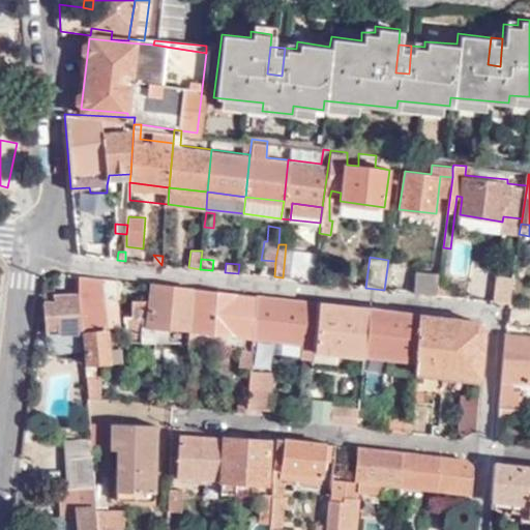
[(303,270),(302,280),(314,282),(315,272),(303,270)]
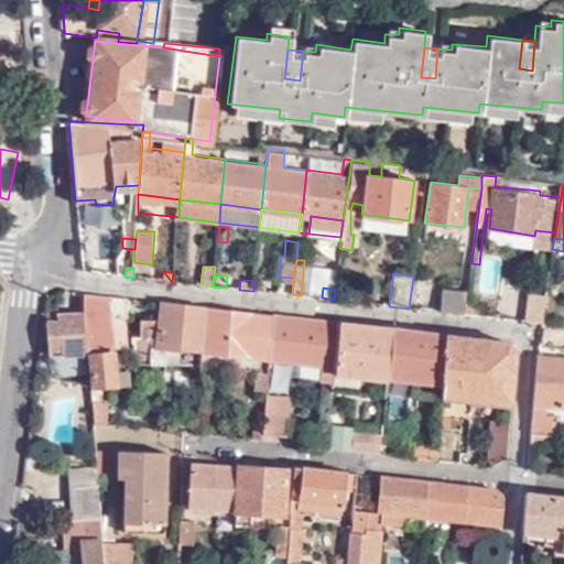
[(443,290),(440,312),(441,312),(464,315),(465,307),(467,292),(443,290)]
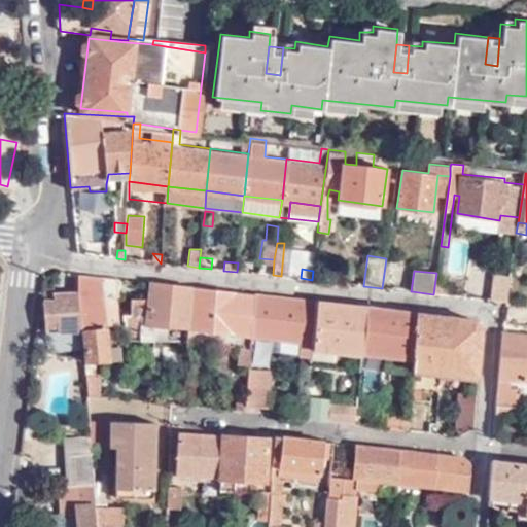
[(79,318),(101,319),(110,320),(110,325),(118,326),(115,296),(118,296),(117,279),(76,274),(79,318)]
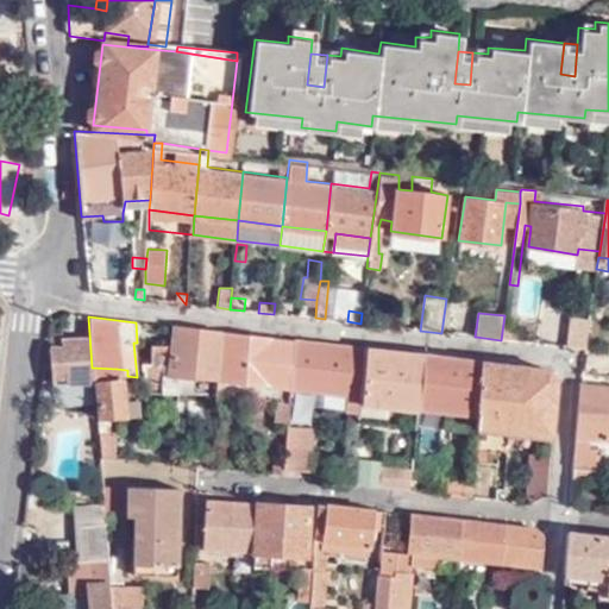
[(162,375),(217,381),(223,332),(174,327),(177,363),(151,360),(139,360),(139,366),(142,366),(140,370),(144,371),(143,378),(145,378),(144,388),(161,389),(162,375)]
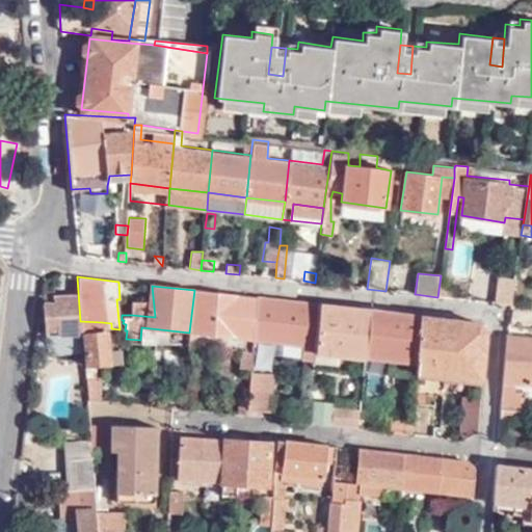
[(132,315),(155,317),(152,286),(151,286),(150,302),(133,300),(132,315)]
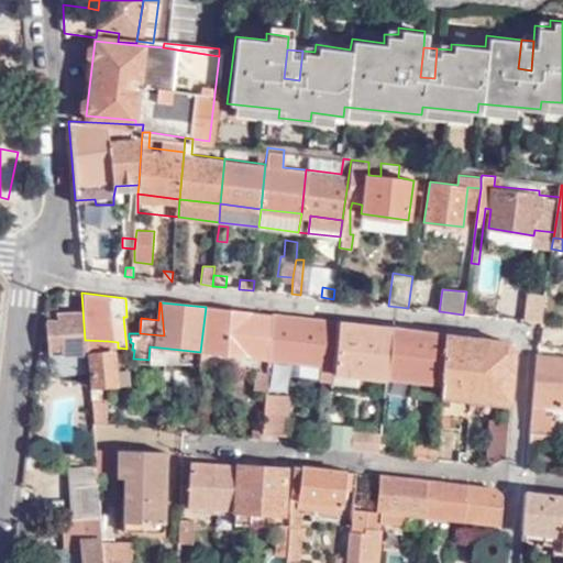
[(266,363),(271,313),(206,307),(200,352),(199,365),(253,371),(252,389),(264,390),(266,363)]
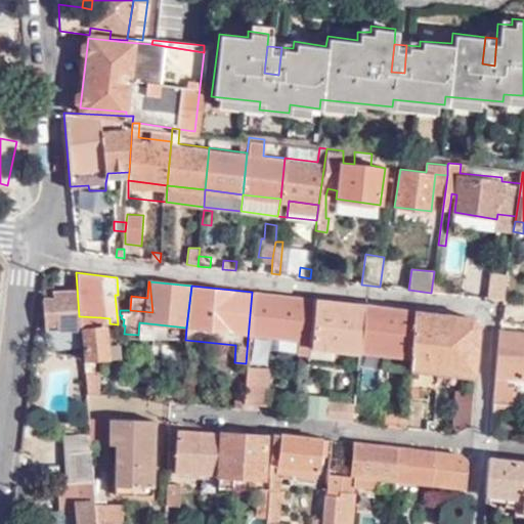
[(54,330),(79,329),(78,315),(77,292),(53,292),(53,299),(38,299),(35,325),(39,325),(39,330),(45,330),(45,323),(54,323),(54,330)]
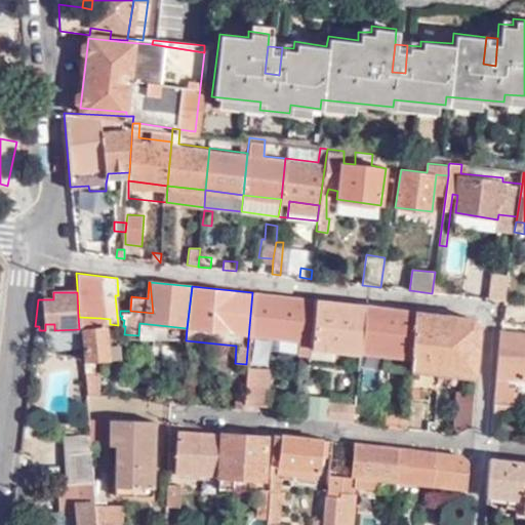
[(258,333),(298,337),(297,351),(309,352),(310,346),(310,339),(314,299),(252,292),(248,338),(257,339),(258,333)]
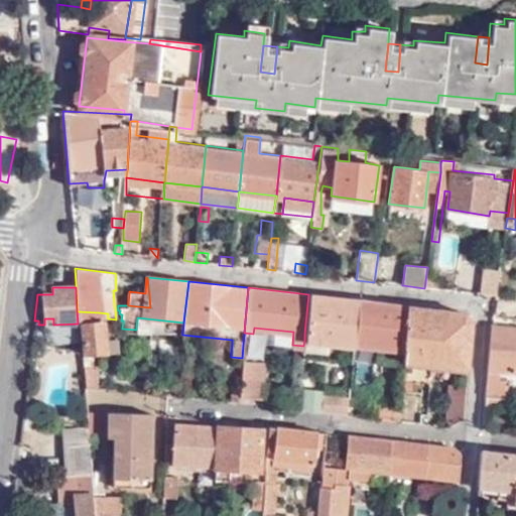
[(353,346),(357,300),(308,294),(304,334),(304,340),(353,346)]
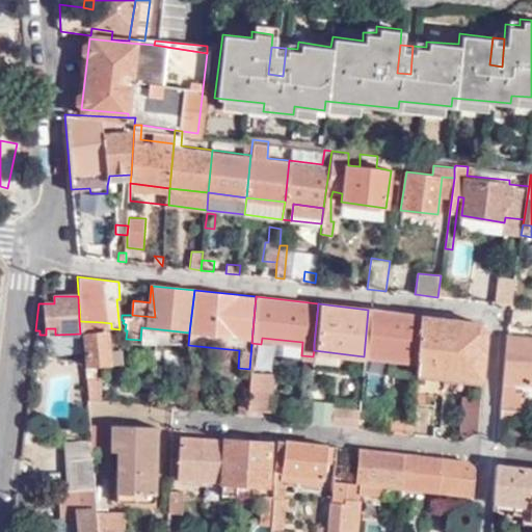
[(417,363),(420,315),(368,310),(364,356),(417,363)]
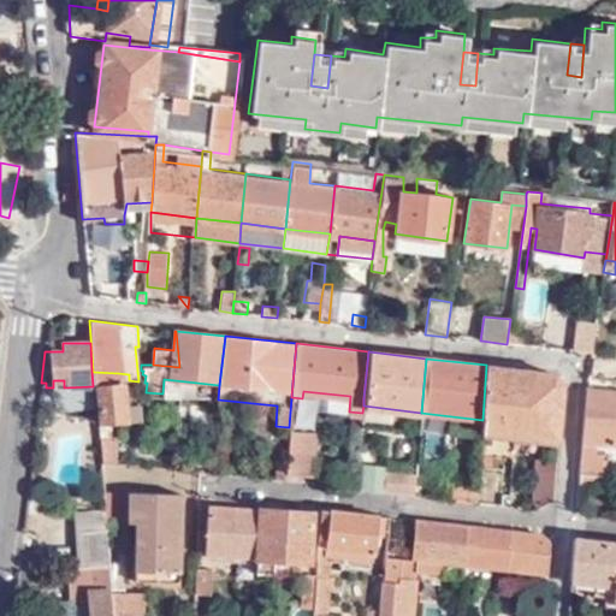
[(481,431),(558,440),(562,385),(552,373),(486,365),(483,420),(481,431)]
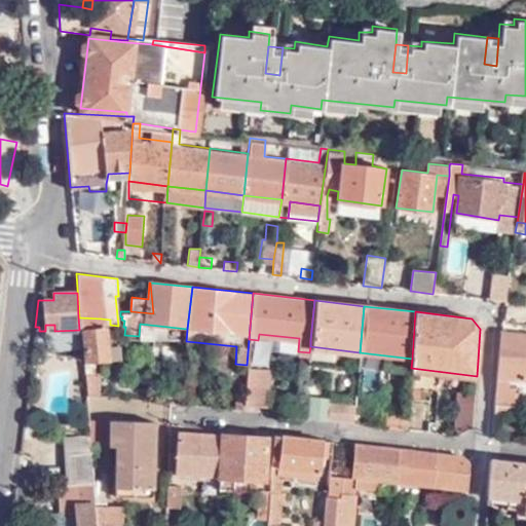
[(109,327),(118,326),(110,325),(110,320),(101,318),(79,317),(80,329),(109,327)]
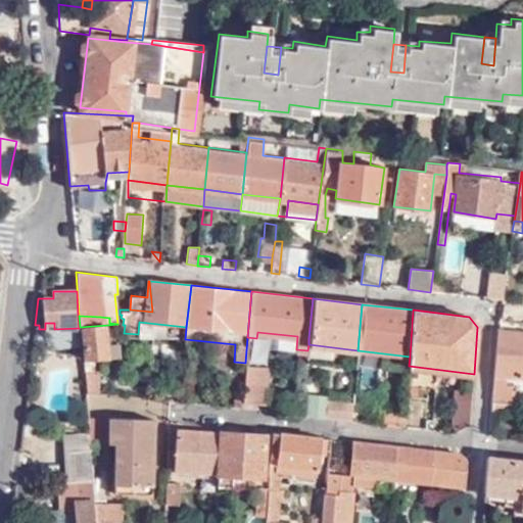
[(109,343),(108,325),(80,327),(83,362),(94,362),(122,360),(121,343),(109,343)]
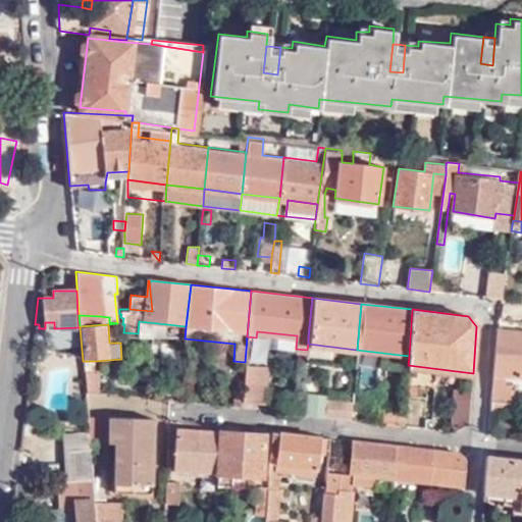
[(521,332),(498,330),(490,402),(520,404),(521,385),(513,385),(514,375),(521,375),(521,332)]
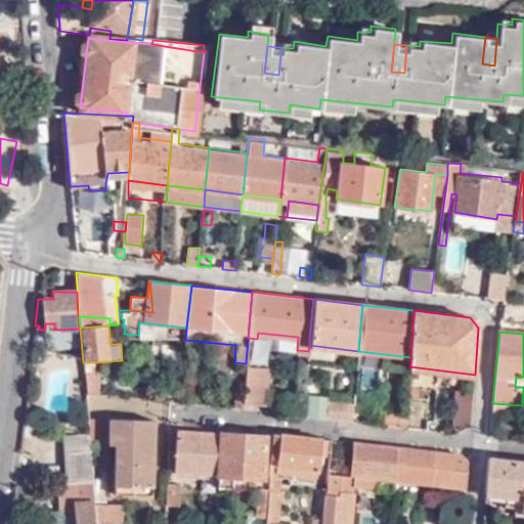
[(95,374),(94,362),(83,362),(85,391),(89,391),(98,392),(98,383),(99,374),(95,374)]
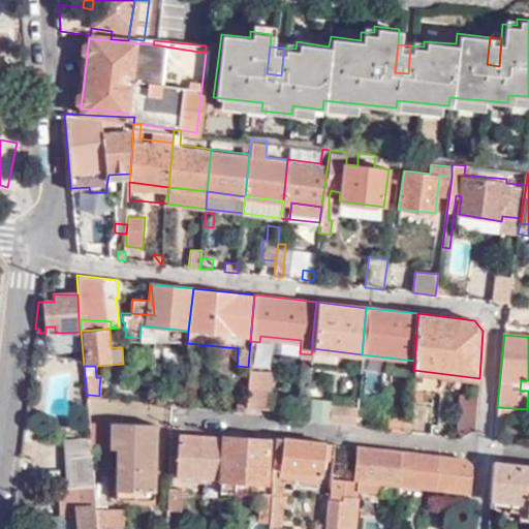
[(244,405),(244,407),(268,409),(271,371),(247,369),(244,405)]
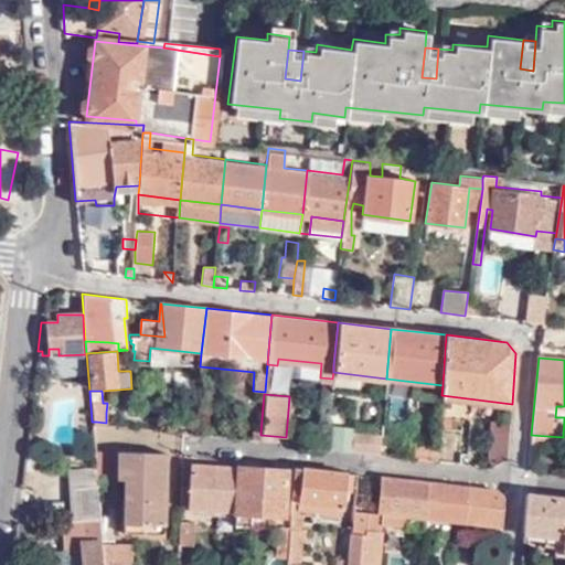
[(508,460),(510,423),(490,420),(488,458),(492,468),(508,460)]
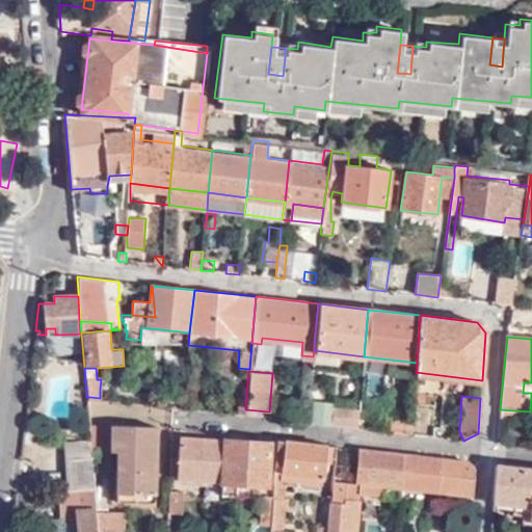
[(236,414),(245,415),(245,409),(245,407),(237,406),(236,414)]
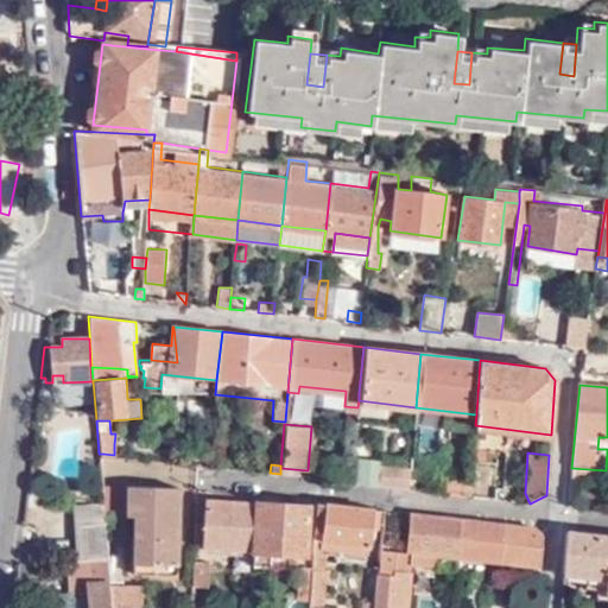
[(406,488),(407,468),(378,464),(375,483),(406,488)]
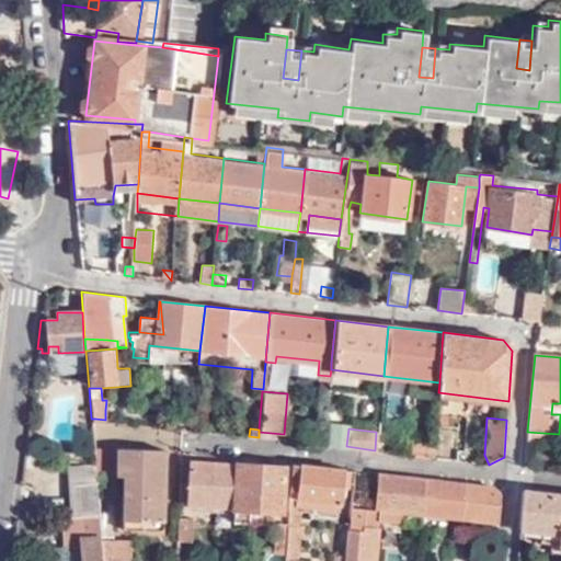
[(122,517),(162,519),(164,447),(117,446),(116,473),(123,473),(122,517)]
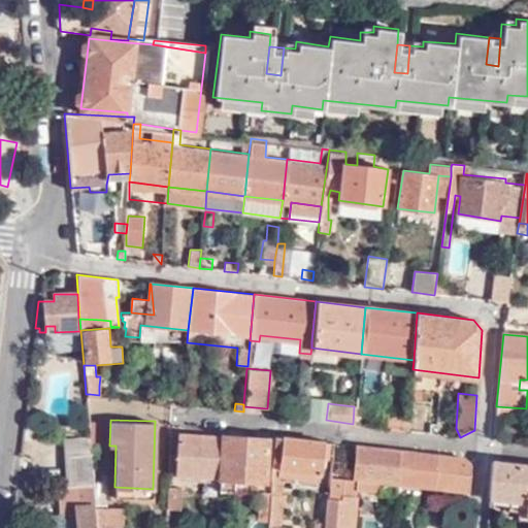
[(223,431),(216,429),(216,436),(176,433),(173,474),(219,479),(223,437),(223,431)]
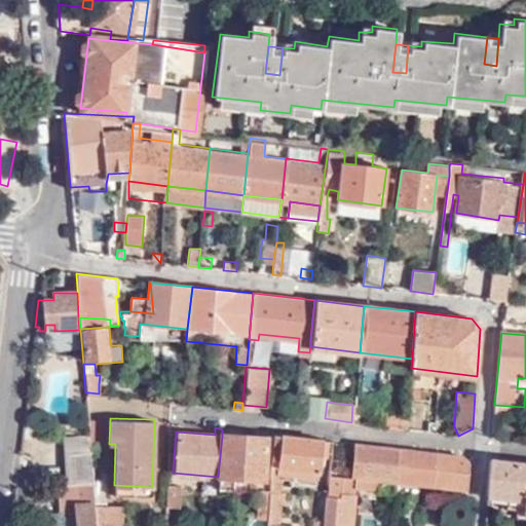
[(330,441),(272,435),(269,468),(318,453),(328,454),(330,441)]
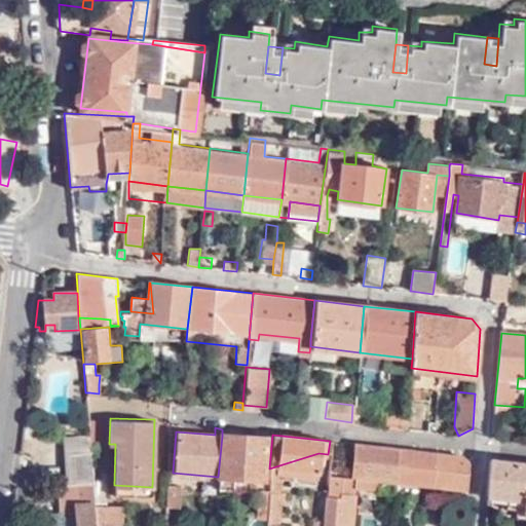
[(218,477),(217,489),(229,491),(231,478),(262,481),(266,440),(222,436),(218,477)]
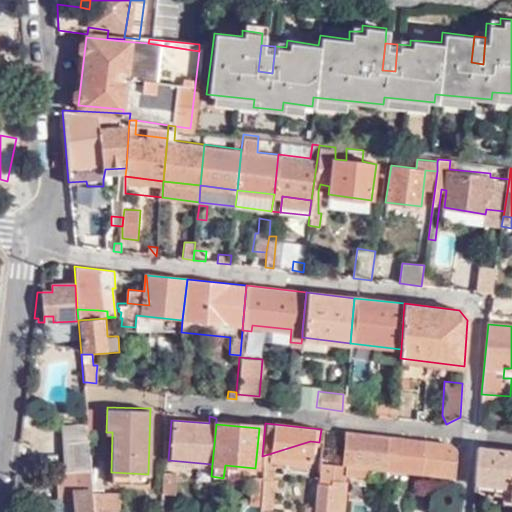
[(386,436),(343,432),(342,463),(342,465),(317,462),(312,511),(340,511),(344,475),(366,478),(367,466),(383,468),(386,436)]
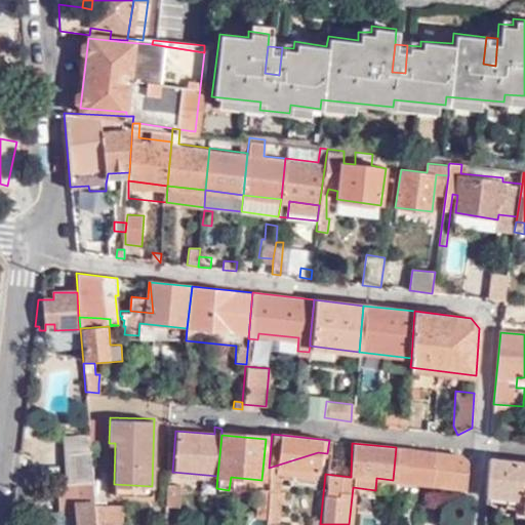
[(461,455),(396,447),(393,480),(459,487),(459,493),(465,493),(468,463),(461,455)]
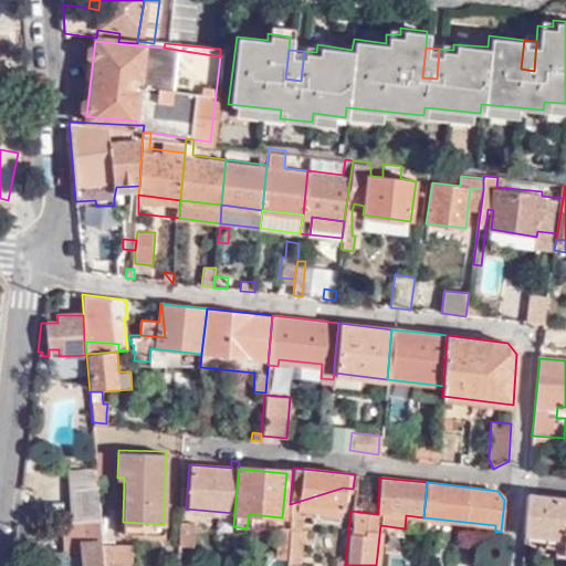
[(93,565),(133,565),(132,546),(101,546),(96,486),(93,488),(94,521),(93,565)]
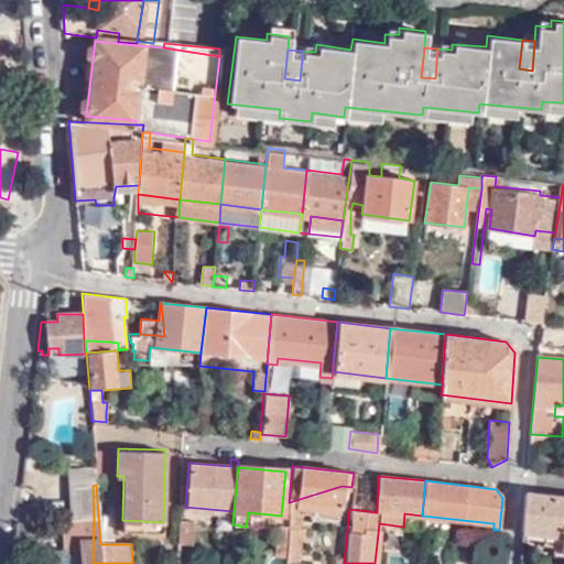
[(94,519),(93,486),(68,487),(72,520),(94,519)]
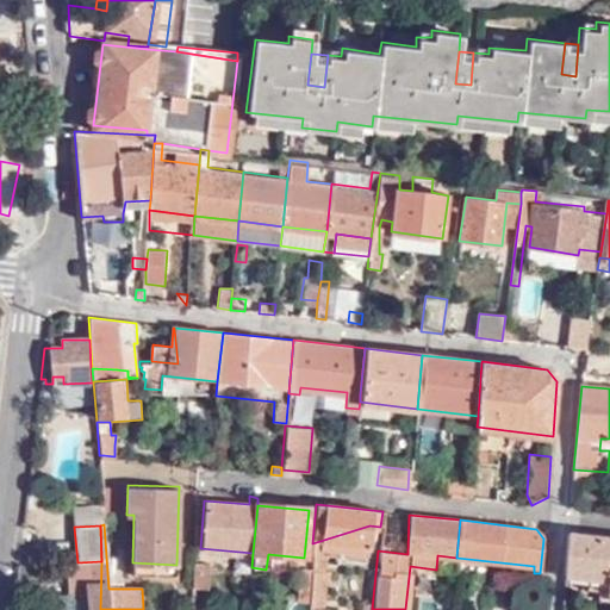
[(607,593),(609,593),(609,537),(568,534),(566,576),(608,579),(607,593)]
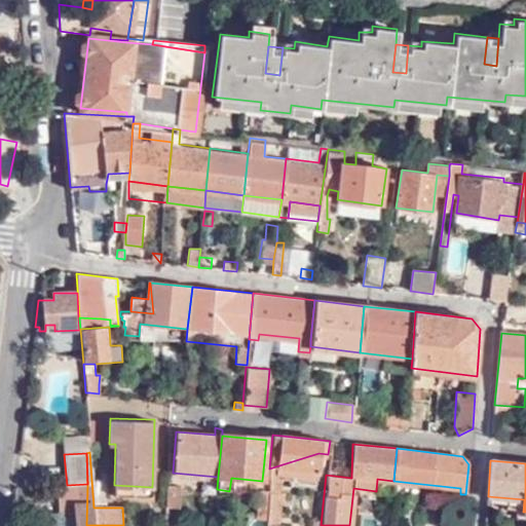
[(267,521),(266,525),(299,525),(280,475),(270,474),(269,493),(267,521)]
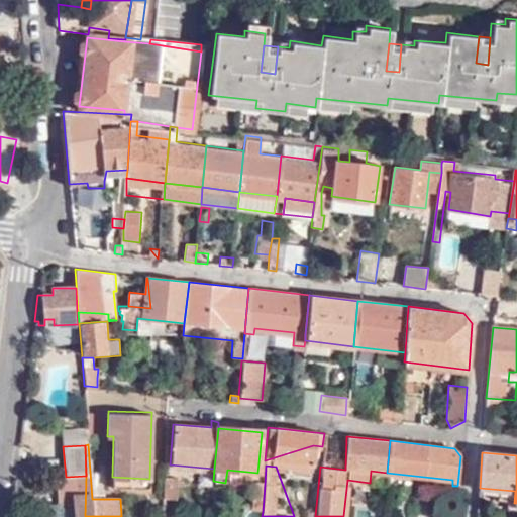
[(85,516),(86,476),(66,477),(61,477),(61,504),(61,516),(85,516)]
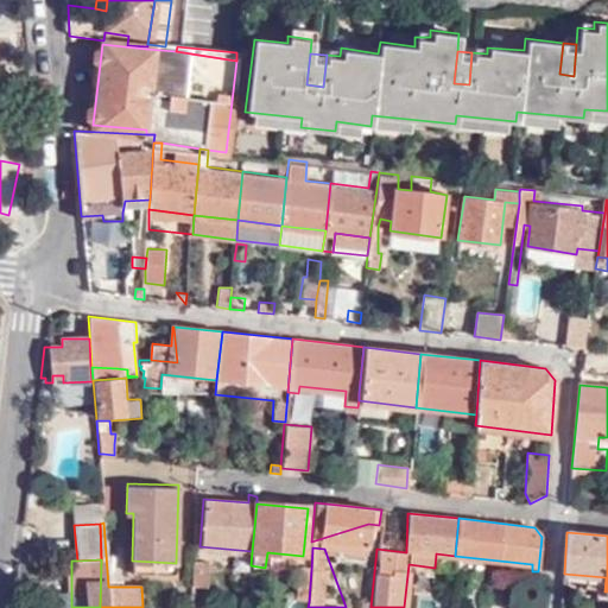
[(176,572),(176,563),(132,561),(131,571),(176,572)]
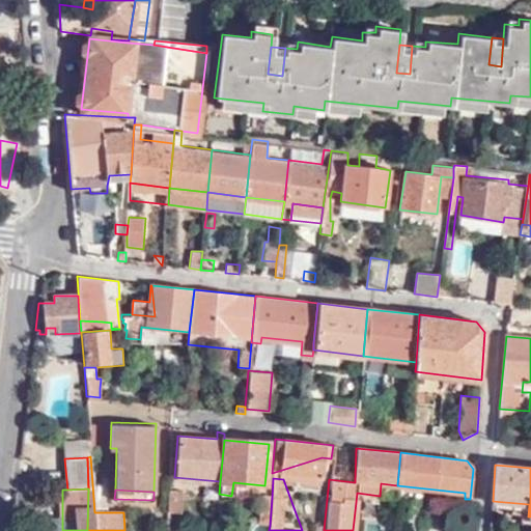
[(178,491),(166,491),(164,511),(177,512),(178,491)]
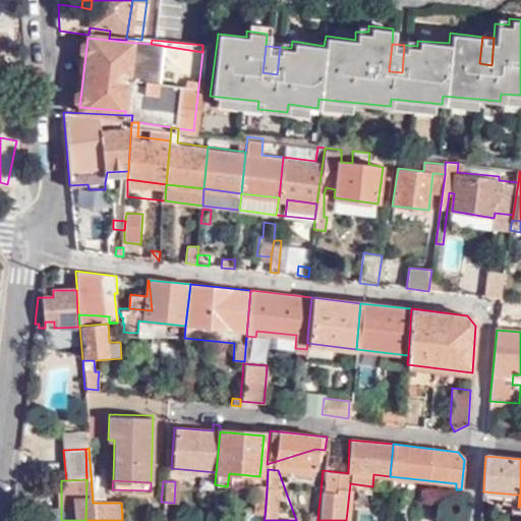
[(256,487),(253,516),(262,517),(265,487),(256,487)]
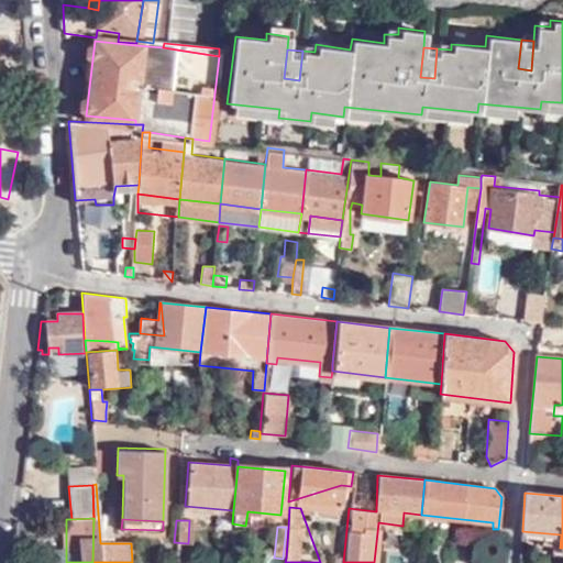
[(50,562),(66,562),(66,549),(50,549),(50,562)]
